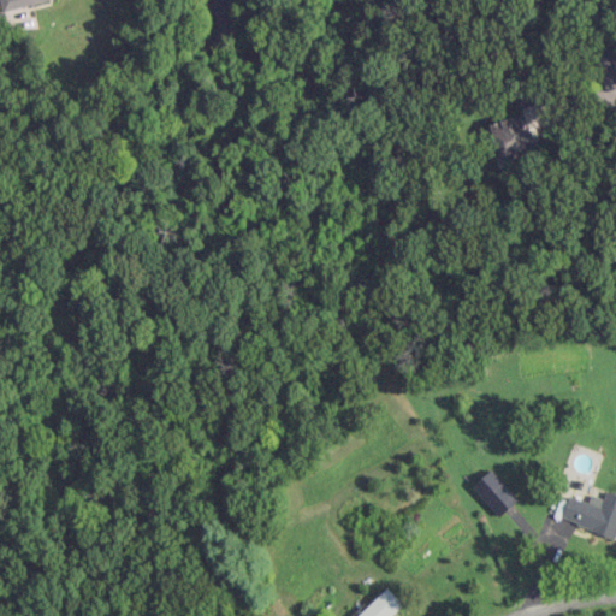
[(0,0),(0,3),(3,12),(49,0),(0,0)]
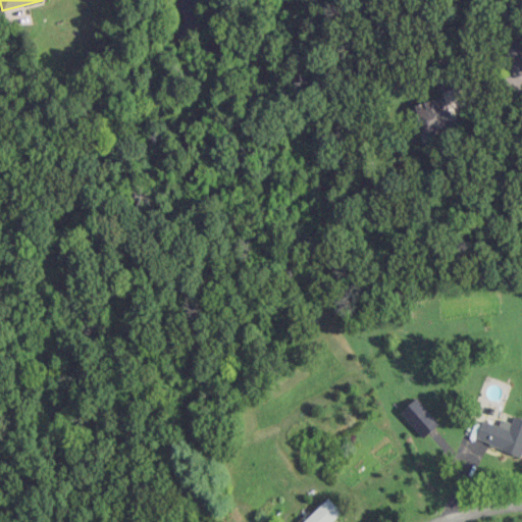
[(441,91),(444,97),(409,107),(417,136),(455,124),(451,109),(466,104),(460,85),(441,91)]
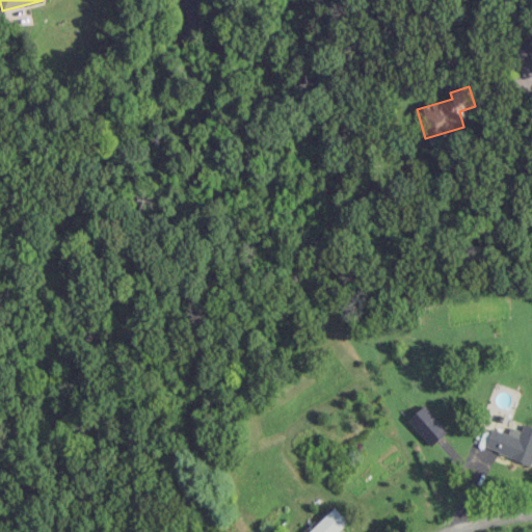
[(447,431),(423,405),(407,420),(431,446),(447,431)]
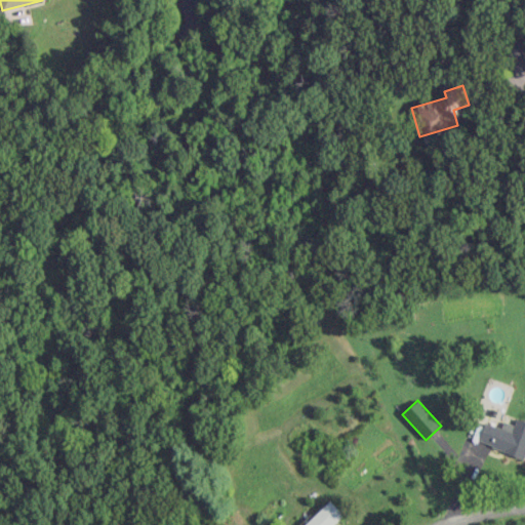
[(484,422),(478,444),(524,456),(524,420),(516,418),(515,425),(502,421),(500,427),(484,422)]
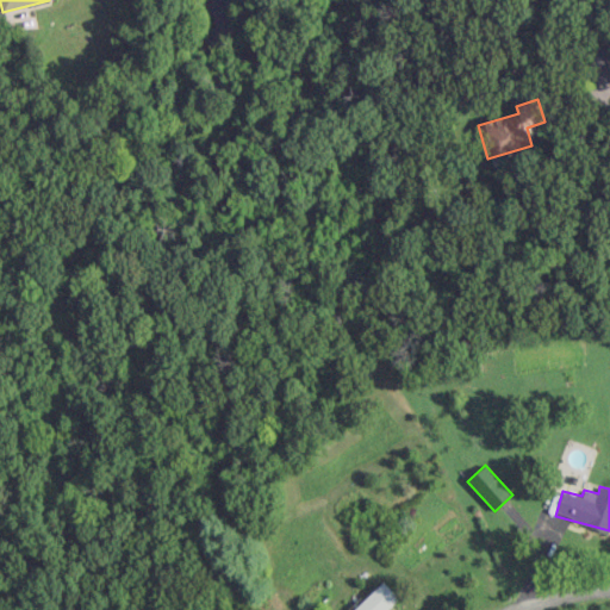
[(386,609),(399,598),(384,582),(353,609),(386,609)]
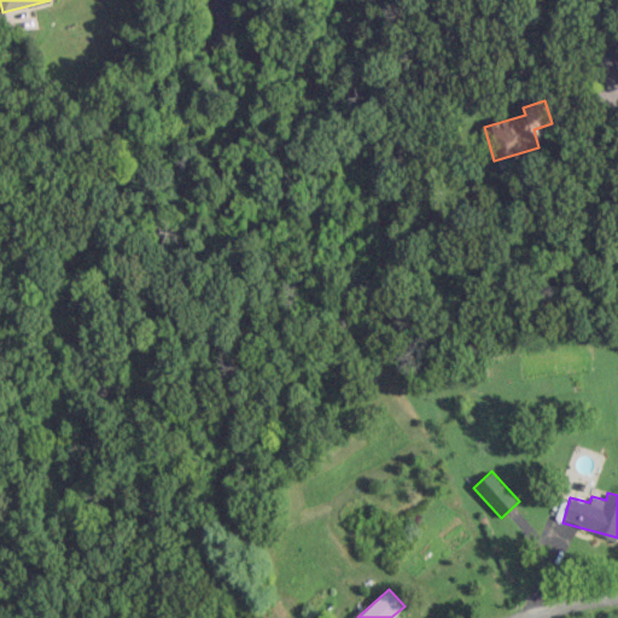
All buildings are outlined.
